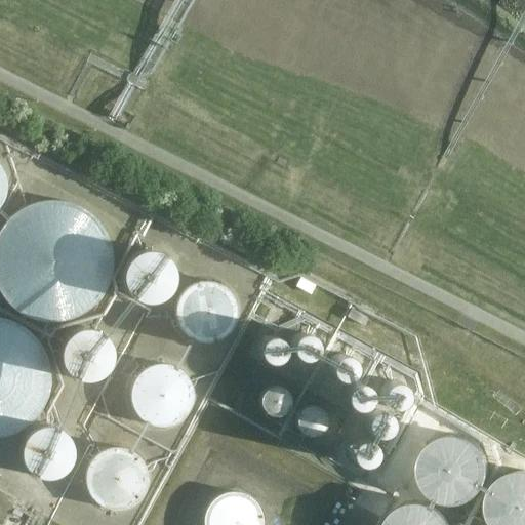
[(56,201),(51,200),(46,201),(41,201),(36,202),(31,204),(26,206),(22,208),(16,211),(12,214),(8,218),(5,223),(2,227),(0,229),(0,292),(2,295),(5,300),(8,304),(12,308),(16,311),(22,314),(26,316),(31,318),(36,320),(41,321),(46,321),(51,322),(56,321),(62,321),(68,320),(72,318),(77,316),(82,314),(86,311),(90,308),(94,304),(98,300),(102,295),(104,291),(107,287),(109,282),(110,277),(111,272),(112,267),(112,261),(112,255),(111,250),(110,245),(109,240),(107,236),(104,231),(102,227),(98,221),(94,218),(90,214),(86,211),(82,208),(77,206),(72,204),(68,202),(62,201),(56,201)]
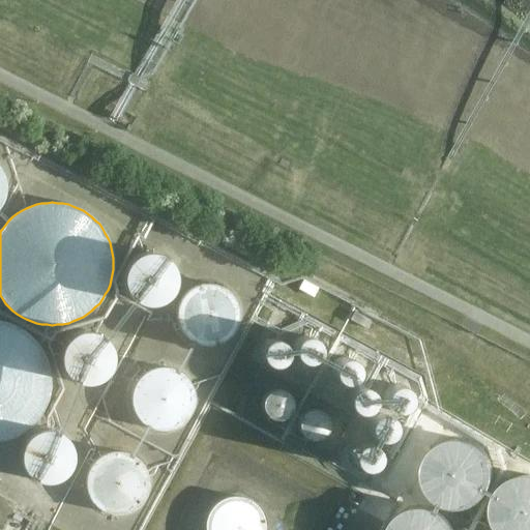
[(152,253),(150,253),(148,253),(145,253),(143,253),(141,254),(138,255),(136,256),(134,258),(131,259),(130,261),(128,263),(127,264),(125,267),(124,269),(123,271),(123,273),(122,276),(122,278),(122,281),(122,284),(123,286),(123,289),(124,291),(125,293),(126,295),(128,297),(129,299),(131,300),(134,302),(136,303),(138,304),(140,305),(143,306),(145,307),(147,307),(150,307),(152,307),(155,307),(157,306),(159,305),(162,304),(165,303),(167,302),(168,301),(170,299),(172,297),(173,295),(174,293),(176,291),(176,289),(177,286),(177,284),(178,282),(178,278),(177,276),(177,273),(176,271),(176,269),(175,267),(173,265),(172,263),(170,261),(169,259),(167,258),(165,256),(163,255),(159,254),(157,254),(155,253),(152,253)]
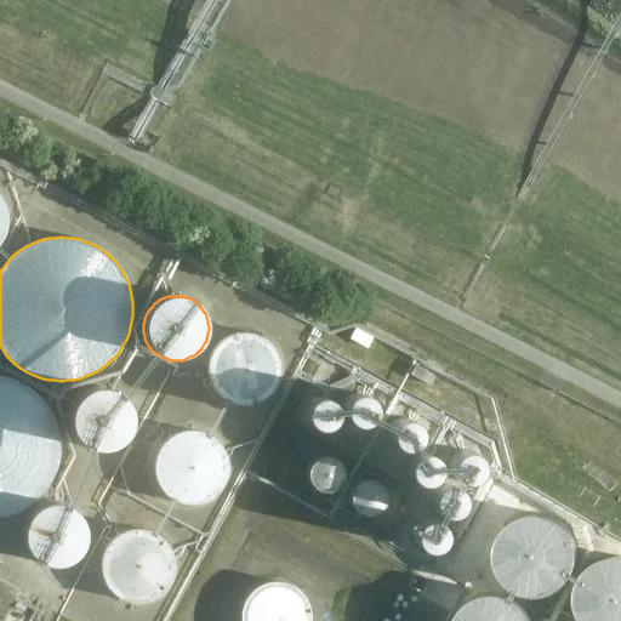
[(248,332),(244,332),(240,332),(238,332),(234,334),(231,334),(228,335),(224,337),(222,339),(220,341),(217,343),(215,346),(214,348),(211,351),(210,353),(209,357),(208,360),(208,363),(208,366),(206,370),(208,372),(208,376),(209,379),(210,382),(211,385),(212,388),(214,391),(216,393),(218,396),(221,398),(223,399),(227,402),(229,403),(233,404),(235,404),(239,405),(241,405),(245,405),(249,405),(251,404),(255,404),(258,403),(261,402),(263,399),(267,398),(269,396),(271,393),(273,391),(275,388),(277,385),(278,382),(279,379),(280,376),(280,372),(280,370),(280,366),(280,363),(279,360),(279,357),(278,354),(275,351),(274,348),(272,346),(271,343),(268,341),(266,339),(262,337),(260,335),(256,334),(254,334),(250,332),(248,332)]
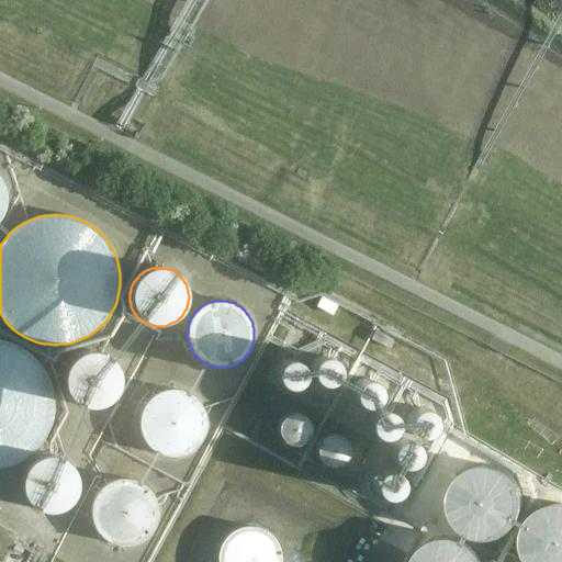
[(371,339),(388,348),(392,340),(375,332),(371,339)]
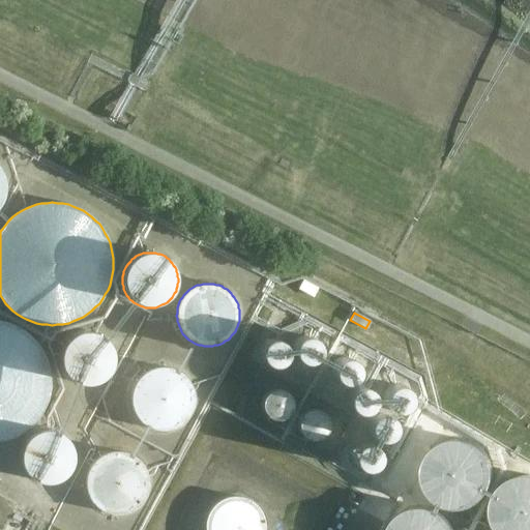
[(0,441),(5,440),(10,439),(15,437),(20,434),(24,431),(28,428),(32,424),(36,420),(39,416),(42,412),(45,407),(47,402),(49,396),(50,391),(50,386),(51,381),(50,376),(50,371),(49,365),(47,360),(45,355),(42,350),(39,346),(36,342),(32,337),(28,334),(24,331),(20,328),(15,325),(10,323),(5,322),(0,320),(0,441)]
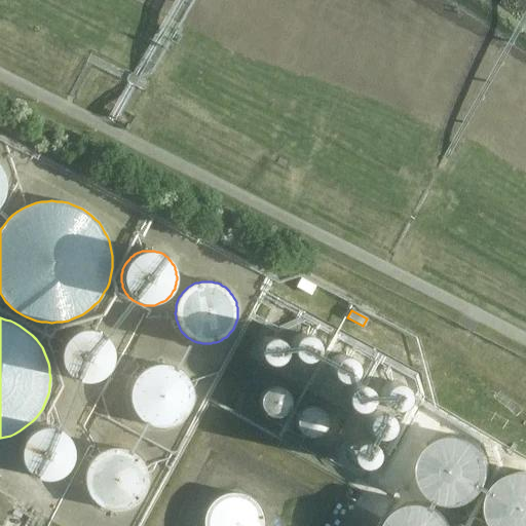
[(88,329),(86,329),(83,329),(81,329),(79,330),(76,330),(74,331),(72,332),(70,334),(68,335),(66,337),(65,339),(63,341),(62,343),(61,345),(60,347),(59,349),(59,352),(59,354),(59,358),(59,360),(59,362),(60,365),(61,367),(62,369),(63,371),(65,373),(66,375),(68,377),(70,378),(72,379),(74,381),(76,381),(78,382),(81,383),(83,383),(85,383),(88,383),(90,383),(94,382),(96,382),(98,381),(100,379),(102,378),(104,377),(106,375),(108,373),(109,371),(110,369),(111,367),(112,365),(113,362),(113,360),(113,358),(113,354),(113,352),(113,350),(112,347),(111,345),(110,343),(109,341),(108,339),(106,337),(104,335),(102,334),(100,333),(98,331),(96,330),(94,330),(90,329),(88,329)]
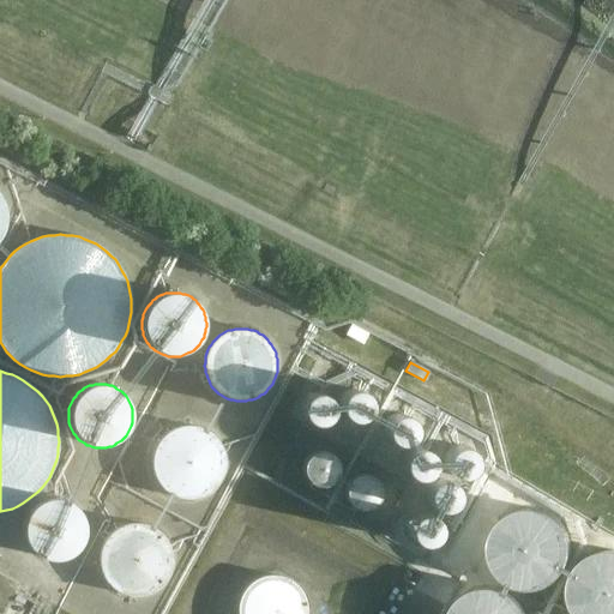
[(355,390),(354,389),(353,389),(350,390),(349,390),(348,390),(347,391),(345,391),(344,392),(343,393),(342,395),(341,396),(339,397),(339,398),(338,399),(338,401),(337,402),(337,403),(337,404),(337,407),(337,408),(337,409),(338,410),(338,413),(339,414),(339,415),(341,416),(342,417),(343,417),(344,419),(345,420),(347,421),(348,421),(349,421),(350,422),(353,422),(354,422),(355,422),(356,422),(357,421),(360,421),(361,421),(362,420),(363,419),(365,419),(366,417),(367,416),(367,415),(368,414),(368,413),(369,410),(369,409),(369,408),(371,407),(371,405),(371,403),(369,402),(369,401),(369,399),(368,398),(367,397),(367,396),(366,395),(365,393),(363,392),(362,391),(361,391),(360,390),(359,390),(356,390),(355,390)]
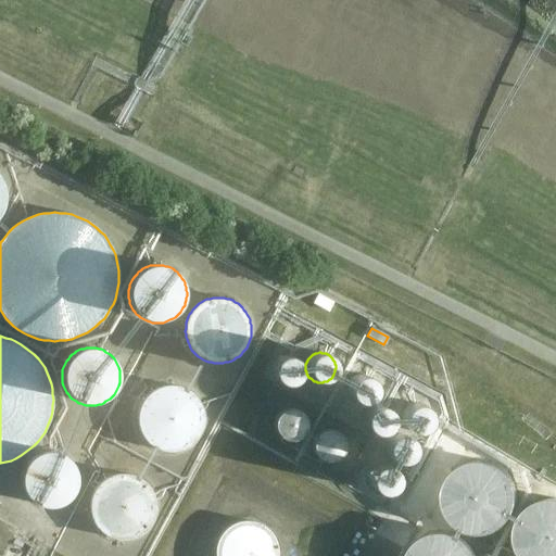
[(287,355),(286,355),(283,355),(282,355),(281,356),(280,356),(279,357),(277,357),(276,358),(275,359),(274,361),(273,362),(272,363),(272,364),(270,366),(270,367),(270,368),(270,369),(270,371),(270,373),(270,374),(270,375),(272,376),(272,377),(273,378),(274,379),(275,380),(275,381),(276,382),(277,383),(278,383),(280,384),(281,384),(282,384),(283,386),(285,386),(287,386),(288,384),(289,384),(290,384),(291,383),(293,383),(294,382),(294,381),(295,380),(297,380),(298,379),(299,377),(299,376),(300,375),(300,374),(300,373),(300,371),(300,369),(300,368),(300,367),(300,366),(299,365),(299,363),(298,362),(297,361),(295,359),(294,358),(293,357),(292,357),(290,356),(289,356),(288,355),(287,355)]
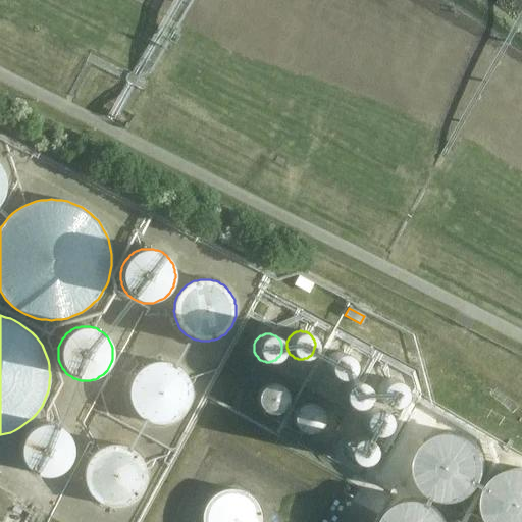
[(341,352),(340,352),(338,352),(337,352),(335,352),(334,352),(333,353),(332,354),(331,354),(330,355),(329,356),(328,357),(328,358),(327,359),(326,360),(326,361),(326,362),(325,363),(325,365),(325,366),(325,367),(326,368),(326,370),(326,371),(327,372),(328,373),(328,374),(329,375),(330,376),(331,376),(332,377),(333,378),(334,378),(335,379),(337,379),(338,379),(340,379),(341,379),(343,379),(344,379),(345,378),(346,378),(347,377),(348,376),(349,376),(350,375),(351,374),(352,373),(352,372),(353,371),(353,370),(354,368),(354,367),(354,366),(354,365),(354,364),(354,362),(353,361),(353,360),(352,359),(352,358),(351,357),(350,356),(349,355),(348,354),(347,354),(346,353),(345,353),(344,352),(343,352),(341,352)]
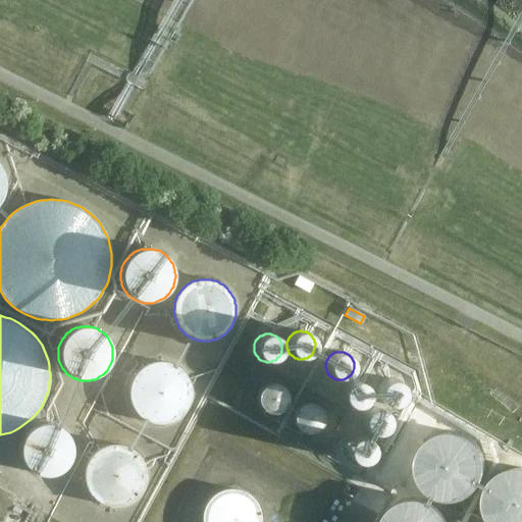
[(163,362),(160,361),(157,362),(155,362),(152,362),(150,363),(147,364),(145,366),(143,367),(140,369),(139,370),(137,372),(135,374),(134,377),(132,379),(131,381),(131,384),(129,387),(129,389),(129,393),(129,396),(129,398),(131,401),(131,403),(132,406),(134,408),(135,410),(137,412),(139,414),(140,416),(143,418),(145,419),(147,420),(150,422),(152,422),(155,423),(157,423),(160,423),(163,423),(165,423),(168,422),(171,422),(173,421),(175,419),(178,418),(180,416),(183,414),(185,412),(186,410),(188,408),(189,406),(190,403),(191,401),(191,398),(192,396),(192,393),(192,389),(191,387),(191,384),(190,381),(189,379),(188,377),(186,374),(185,372),(183,370),(180,369),(178,367),(175,365),(173,364),(171,363),(168,362),(165,362),(163,362)]
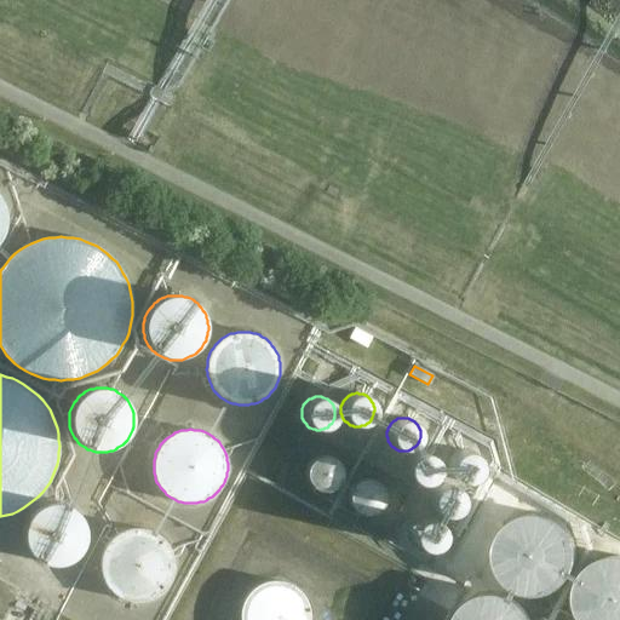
[(466,449),(465,449),(464,449),(463,449),(460,451),(459,451),(458,451),(457,452),(455,453),(454,454),(453,454),(452,455),(452,457),(451,458),(449,459),(449,461),(449,463),(448,464),(448,465),(448,466),(448,469),(449,470),(449,471),(449,472),(451,474),(452,475),(452,476),(453,477),(454,478),(455,480),(457,481),(458,481),(459,482),(460,482),(463,482),(464,483),(465,483),(466,483),(468,482),(470,482),(471,482),(472,481),(474,481),(475,480),(476,478),(477,477),(478,476),(478,475),(480,474),(481,472),(481,471),(481,470),(482,469),(482,468),(482,465),(482,464),(481,463),(481,461),(481,460),(480,458),(480,457),(478,455),(477,454),(476,454),(475,453),(474,452),(472,452),(471,451),(470,451),(468,449),(466,449)]
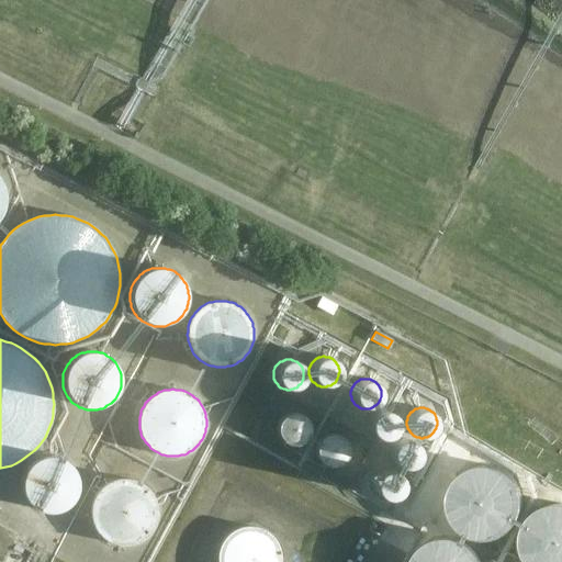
[(384,411),(382,409),(381,411),(380,411),(379,411),(378,411),(375,412),(374,412),(373,413),(372,414),(371,415),(371,416),(370,417),(369,418),(369,419),(368,420),(368,422),(368,423),(368,425),(368,426),(368,427),(368,428),(368,429),(369,431),(369,433),(370,434),(371,435),(371,436),(372,437),(373,437),(374,438),(375,439),(377,439),(379,439),(380,440),(381,440),(382,440),(384,440),(385,440),(386,439),(388,439),(389,439),(390,438),(391,437),(392,437),(393,436),(394,435),(395,434),(395,433),(396,431),(396,430),(397,428),(397,427),(397,426),(397,425),(397,423),(397,422),(396,420),(396,419),(395,418),(395,417),(394,416),(393,415),(392,414),(391,413),(390,412),(389,412),(388,411),(386,411),(385,411),(384,411)]
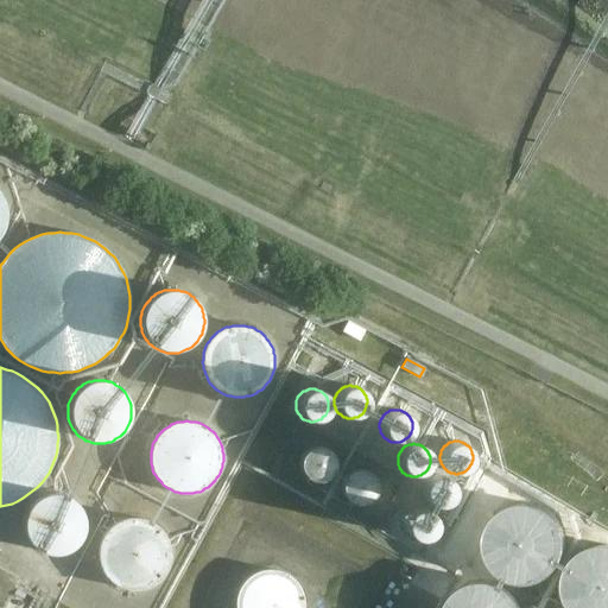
[(318,447),(316,447),(315,447),(312,447),(310,448),(309,449),(306,450),(305,451),(304,453),(303,454),(302,456),(301,457),(299,460),(299,461),(299,463),(299,466),(299,467),(299,469),(299,472),(301,473),(302,475),(303,476),(304,479),(305,480),(308,481),(309,482),(311,482),(312,483),(315,483),(317,483),(318,483),(321,483),(323,483),(324,482),(327,481),(328,480),(330,479),(331,477),(333,476),(334,475),(335,473),(335,470),(336,469),(336,467),(336,464),(336,463),(336,461),(335,458),(334,457),(334,455),(333,454),(331,453),(329,451),(328,450),(325,449),(324,448),(322,447),(321,447),(318,447)]
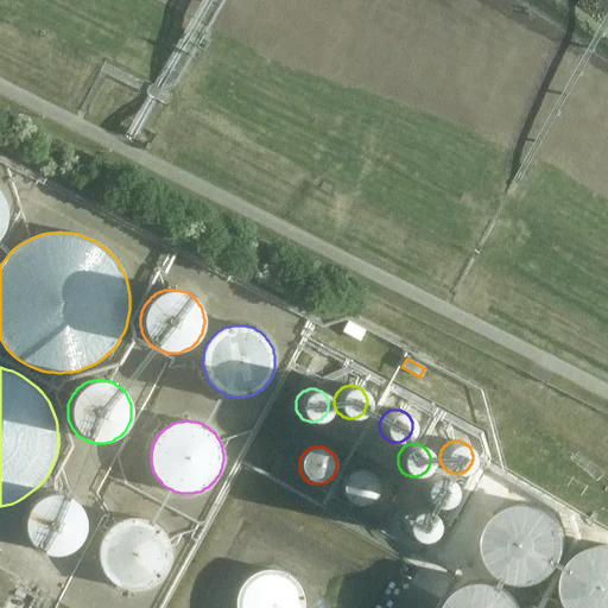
[(361,469),(359,469),(358,469),(355,470),(353,470),(352,472),(349,473),(348,474),(347,475),(346,477),(344,479),(343,481),(343,482),(342,485),(342,487),(342,488),(343,491),(343,493),(344,494),(344,496),(346,498),(348,499),(349,501),(350,502),(353,502),(354,504),(356,504),(359,505),(360,505),(362,505),(365,504),(366,504),(368,502),(369,501),(372,500),(373,499),(374,498),(375,496),(377,494),(377,493),(378,491),(378,488),(378,487),(378,485),(378,482),(377,481),(375,479),(374,477),(373,475),(372,474),(371,473),(368,472),(367,470),(365,470),(363,469),(361,469)]
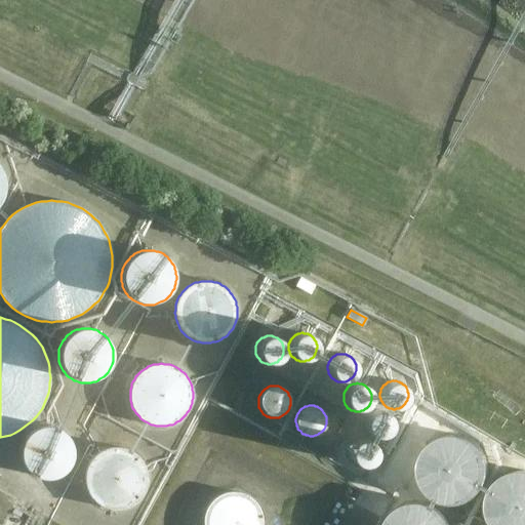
[(379,410),(378,410),(377,410),(375,410),(374,411),(373,411),(372,411),(371,412),(370,413),(369,414),(368,414),(367,415),(366,416),(366,417),(365,418),(365,420),(364,421),(364,422),(364,423),(364,425),(364,427),(364,428),(365,429),(365,430),(366,431),(366,432),(367,433),(368,434),(369,435),(370,436),(371,437),(372,437),(373,438),(374,438),(375,438),(377,439),(378,439),(379,439),(380,438),(381,438),(384,438),(385,437),(386,437),(387,436),(388,435),(389,434),(390,433),(390,432),(391,431),(391,430),(392,429),(392,428),(392,427),(393,426),(393,423),(392,422),(392,421),(392,420),(391,419),(391,417),(390,416),(390,415),(389,414),(388,414),(387,413),(386,412),(385,412),(384,411),(382,411),(380,410),(379,410)]
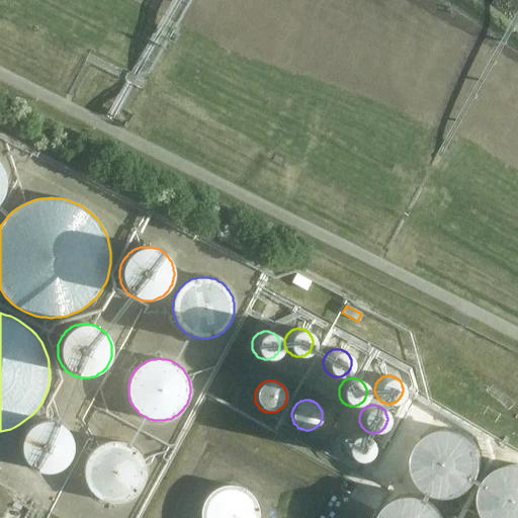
[(51,421),(49,421),(47,421),(44,422),(41,422),(39,423),(36,424),(34,425),(32,426),(30,428),(29,429),(27,431),(26,433),(24,435),(23,437),(22,440),(22,442),(21,444),(21,447),(21,449),(21,451),(22,454),(22,456),(23,458),(24,461),(25,463),(27,465),(28,466),(30,468),(32,470),(34,471),(36,472),(38,473),(41,475),(44,475),(46,476),(49,476),(51,476),(54,475),(56,475),(58,473),(61,472),(63,471),(65,470),(67,468),(68,466),(70,465),(71,463),(73,461),(74,458),(74,456),(75,454),(76,452),(76,449),(76,447),(76,444),(75,442),(74,440),(74,437),(73,435),(71,433),(70,431),(68,429),(67,428),(65,426),(63,425),(61,424),(58,423),(56,422),(54,422),(51,421)]
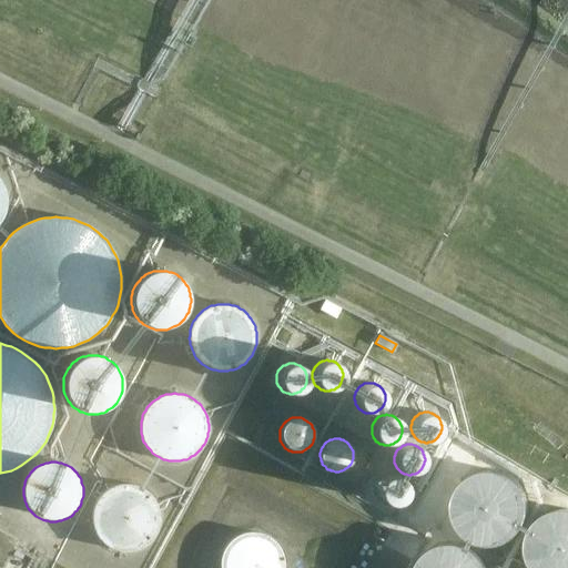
[(496,472),(492,470),(488,472),(485,472),(482,473),(478,474),(475,475),(473,476),(469,478),(467,480),(464,483),(462,485),(459,488),(458,490),(456,494),(455,497),(454,500),(454,504),(454,507),(454,510),(454,515),(454,518),(455,521),(456,524),(458,527),(459,530),(462,533),(464,536),(466,538),(469,540),(472,543),(475,544),(478,545),(482,546),(485,547),(488,547),(492,548),(495,547),(498,547),(501,546),(505,545),(508,544),(511,543),(515,540),(517,538),(519,536),(521,534),(524,530),(526,528),(527,525),(528,521),(529,518),(530,515),(530,511),(530,508),(530,504),(529,500),(528,497),(527,495),(526,492),(524,488),(521,486),(519,483),(517,480),(515,478),(511,476),(508,475),(506,474),(503,473),(499,472),(496,472)]
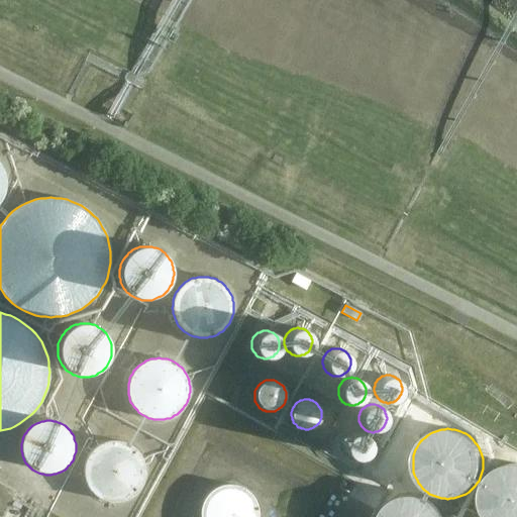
[(358,432),(356,432),(355,432),(354,433),(353,433),(352,433),(350,434),(349,434),(348,435),(347,436),(347,437),(346,438),(345,438),(344,440),(344,441),(343,442),(343,443),(343,444),(343,445),(343,447),(343,448),(343,449),(343,450),(344,451),(344,453),(345,454),(346,455),(346,456),(347,456),(348,457),(349,458),(350,458),(352,459),(353,459),(354,460),(355,460),(356,460),(358,460),(359,460),(360,459),(362,459),(363,458),(364,458),(365,457),(366,456),(367,456),(368,455),(369,454),(370,453),(370,452),(370,450),(371,449),(371,448),(371,447),(371,446),(371,444),(371,443),(371,442),(370,441),(370,440),(369,439),(368,438),(367,437),(366,436),(366,435),(365,434),(363,434),(362,433),(360,433),(359,433),(358,432)]
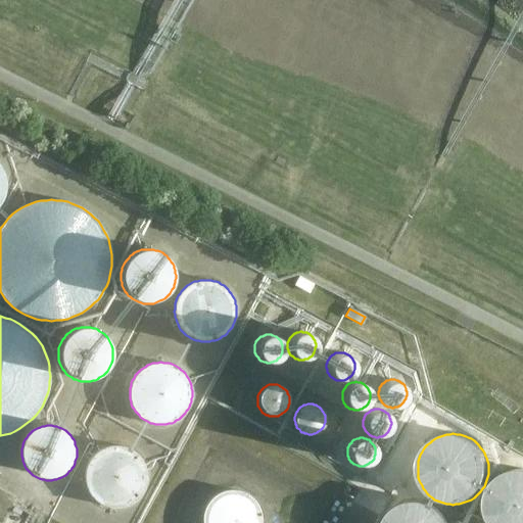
[(119,445),(115,445),(112,445),(110,445),(107,446),(104,447),(102,448),(100,449),(97,450),(95,453),(93,455),(92,457),(90,459),(89,461),(87,463),(86,466),(85,468),(85,471),(85,473),(84,476),(85,479),(85,481),(85,484),(86,486),(87,489),(89,491),(90,493),(92,496),(93,498),(95,500),(97,502),(100,503),(102,505),(104,506),(107,506),(110,507),(112,507),(115,507),(119,507),(121,507),(124,506),(126,506),(129,505),(131,503),(133,502),(135,500),(137,498),(139,496),(141,494),(142,491),(143,489),(144,486),(145,484),(146,481),(146,479),(146,476),(146,474),(146,471),(145,468),(144,466),(143,463),(142,461),(141,459),(139,457),(137,455),(135,453),(133,450),(131,449),(129,448),(126,447),(124,446),(121,445),(119,445)]
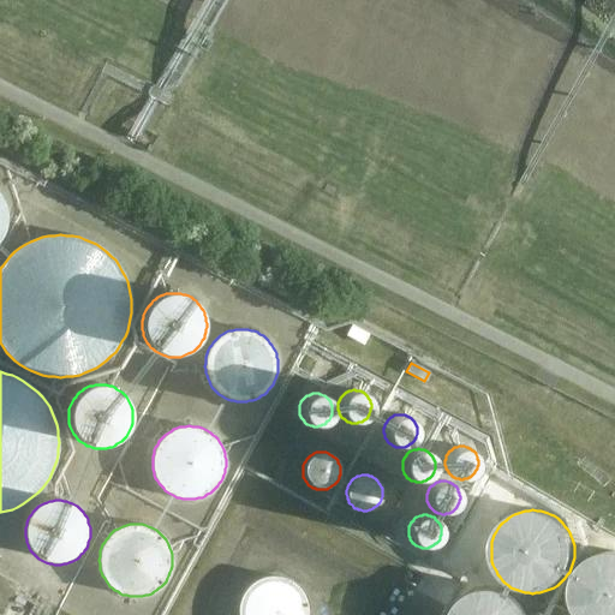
[(614,614),(614,551),(609,551),(605,553),(602,553),(598,554),(596,555),(592,557),(589,560),(586,562),(583,565),(580,567),(579,571),(577,573),(575,577),(574,580),(573,584),(572,587),(572,591),(572,595),(572,598),(573,602),(573,605),(575,609),(577,613),(578,614),(614,614)]
